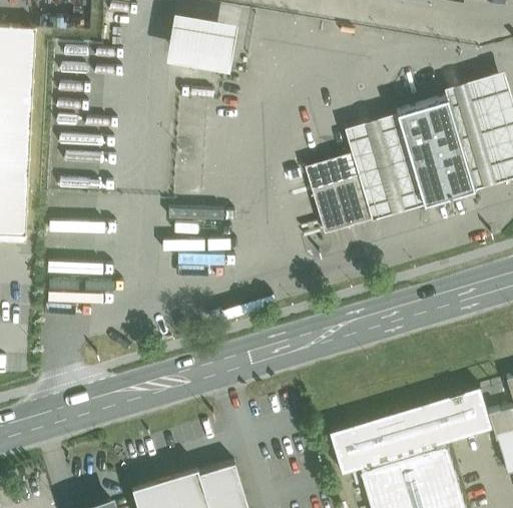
[(233,14),(169,4),(166,23),(161,52),(225,62),(230,34),(233,14)]
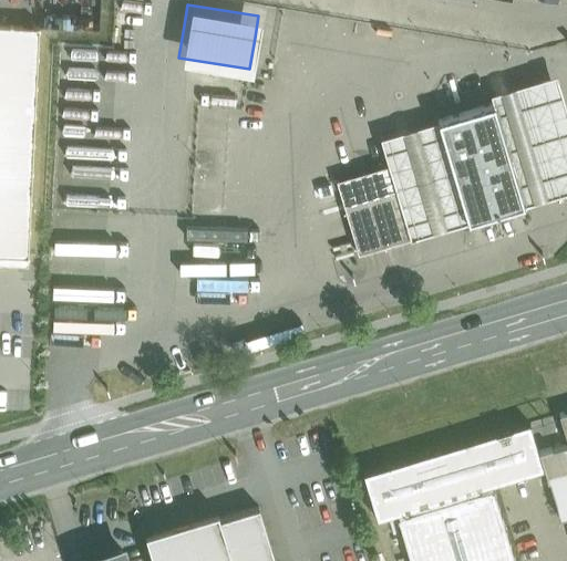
[(40,31),(0,29),(0,256),(27,257),(40,31)]
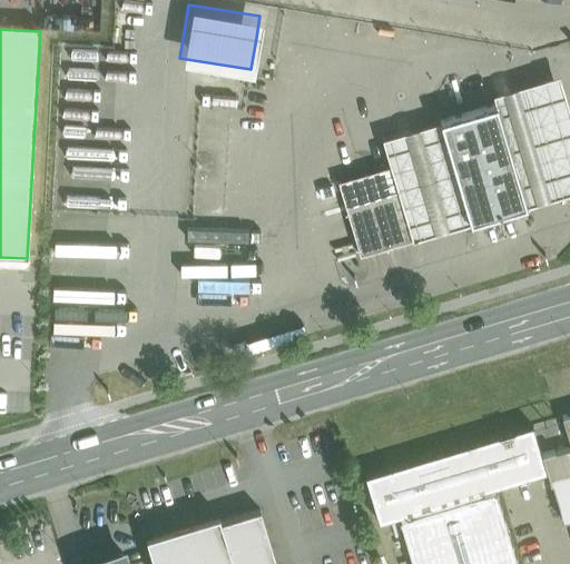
[(527,211),(569,198),(569,118),(559,80),(493,100),(495,110),(527,211)]
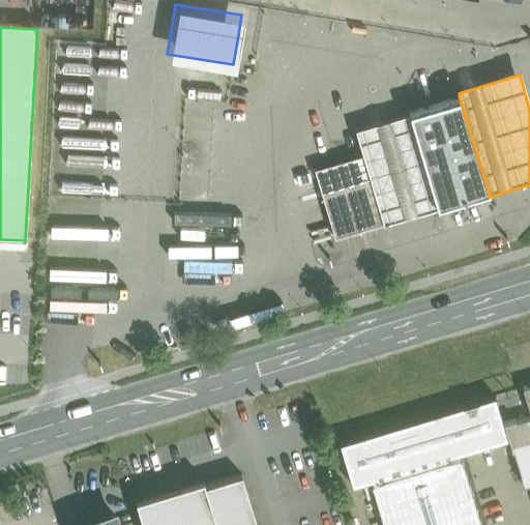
[(461,103),(410,118),(438,212),(490,197),(461,103)]
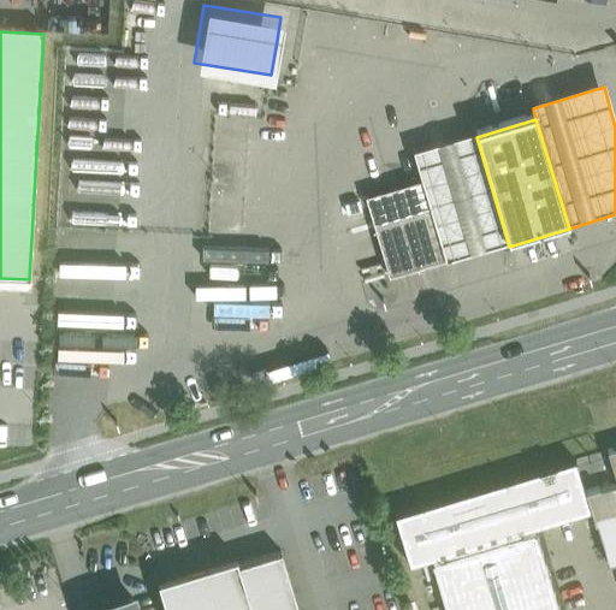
[(422,185),(445,265),(509,247),(477,137),(413,155),(422,185)]
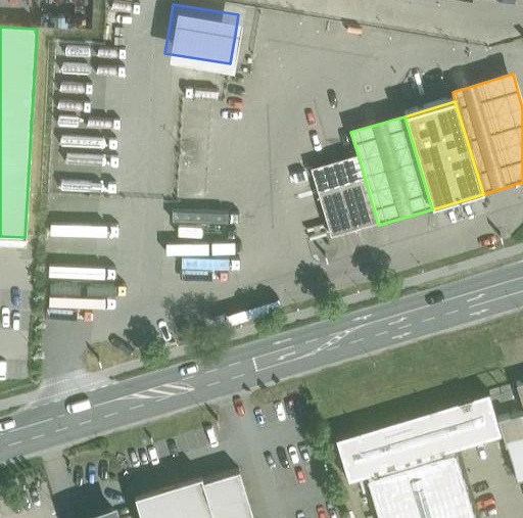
[(378,225),(359,157),(310,172),(330,239),(378,225)]
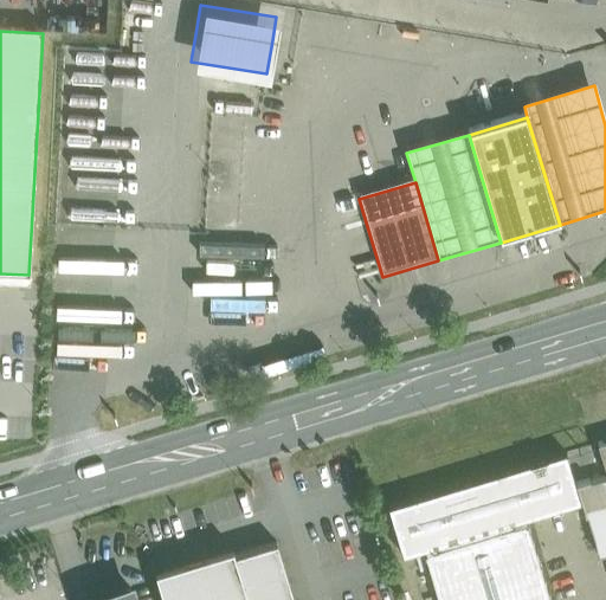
[(605,445),(598,449),(598,451),(605,477),(605,481),(578,489),(599,560),(605,556),(605,445)]
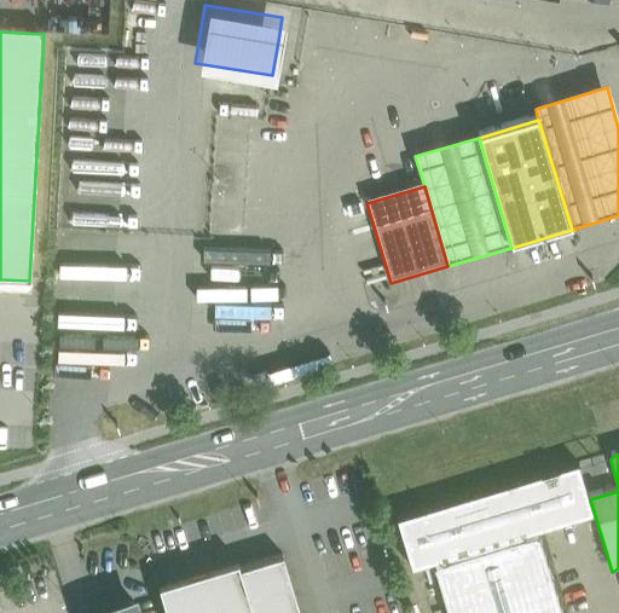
[(606,460),(397,522),(405,550),(516,516),(589,495),(614,487),(607,463),(606,460)]
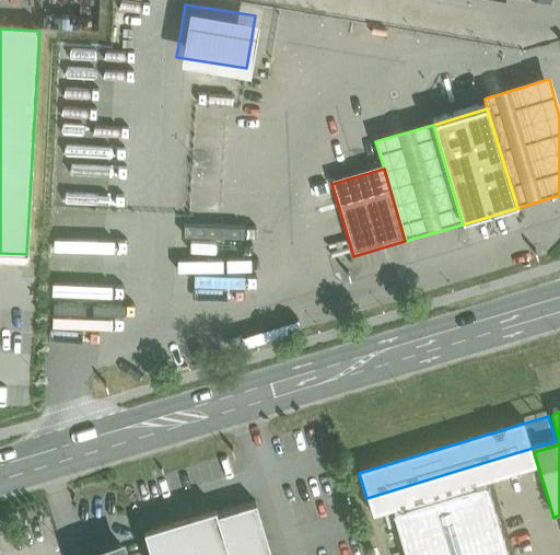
[(559,441),(552,417),(549,419),(556,441),(533,448),(534,452),(559,444),(559,441)]
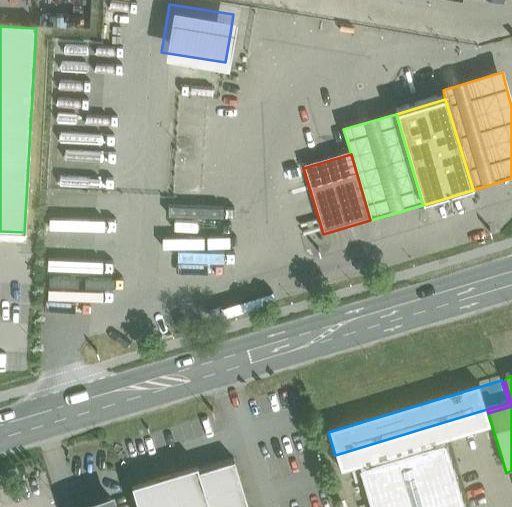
[(427,427),(363,446),(370,469),(434,450),(427,427)]
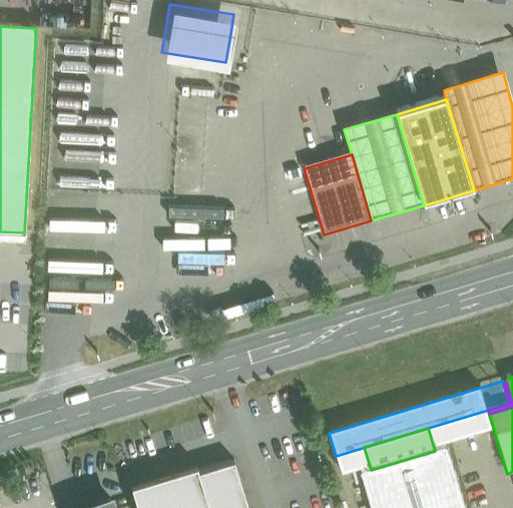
[(371,470),(360,473),(370,507),(464,507),(446,447),(435,451),(371,470)]
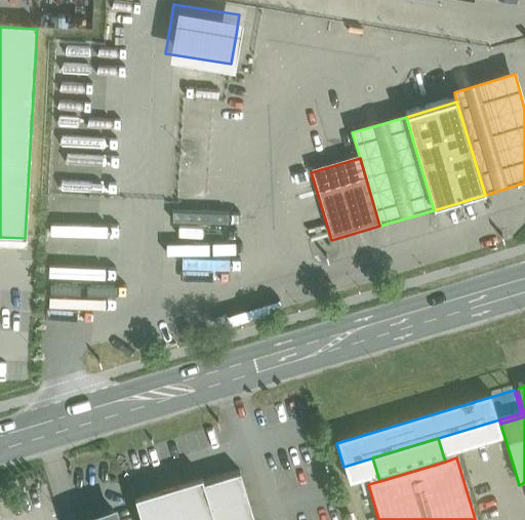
[(252,519),(239,474),(203,485),(201,479),(134,500),(140,519),(252,519)]
